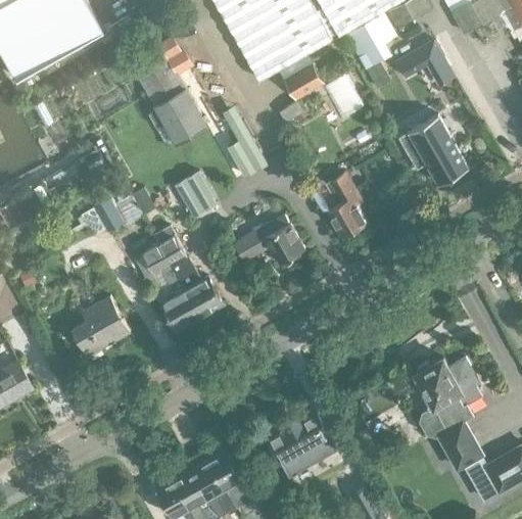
[(83,0),(0,0),(0,55),(13,79),(100,30),(83,0)]
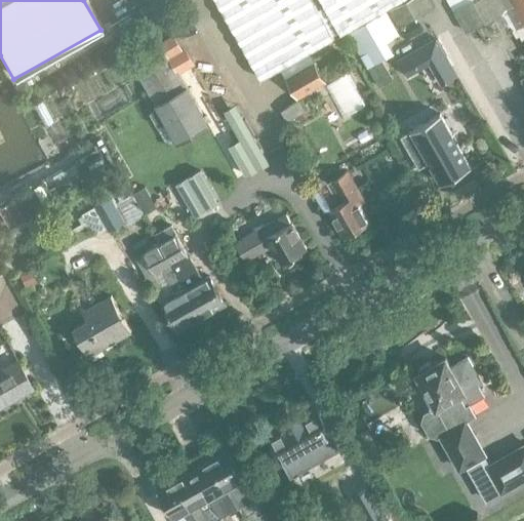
[(212,0),(259,83),(279,72),(308,55),(332,40),(310,0),(212,0)]
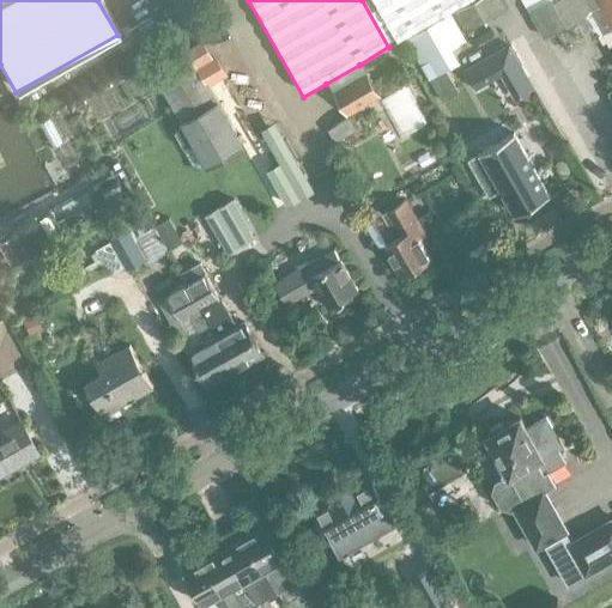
[(362,0),(388,47),(389,48),(476,0),(362,0)]
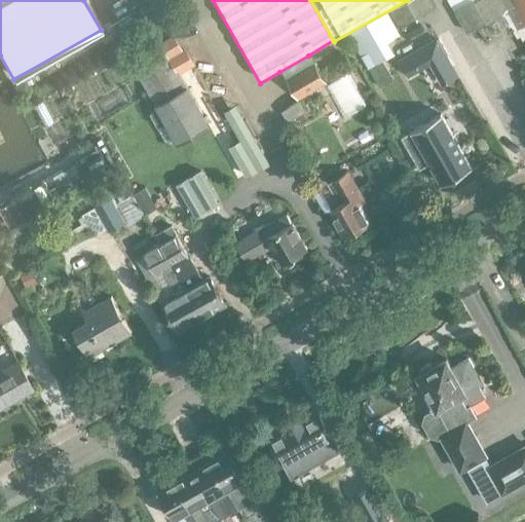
[(434,11),(426,0),(413,0),(389,13),(399,31),(434,11)]
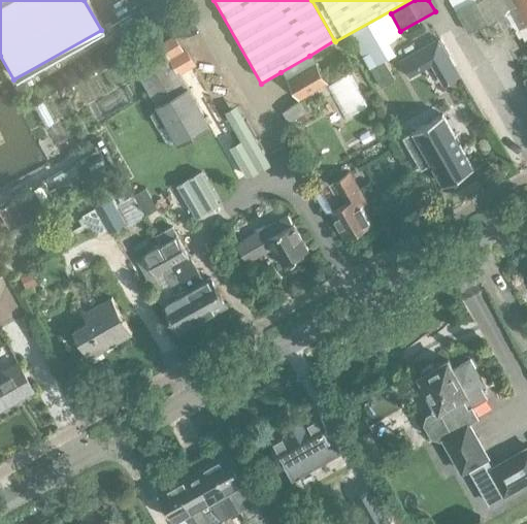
[(447,0),(455,13),(478,0),(447,0)]
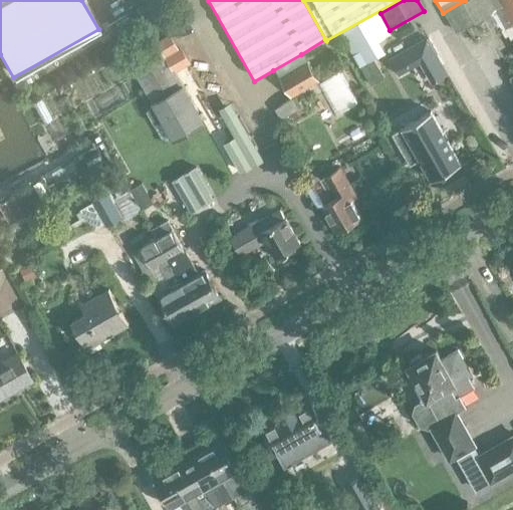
[(512,0),(465,0),(443,13),(455,34),(501,7),(512,28),(512,43),(512,44),(512,45),(512,0)]
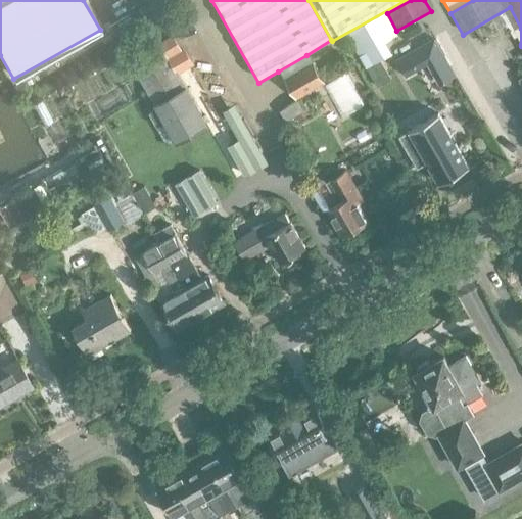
[(360,58),(395,39),(383,16),(347,36),(360,58)]
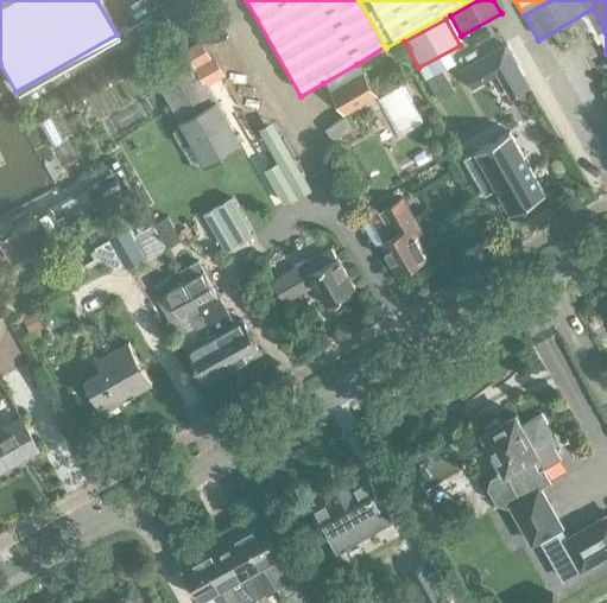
[(461,68),(473,91),(499,77),(511,100),(532,89),(509,43),(461,68)]
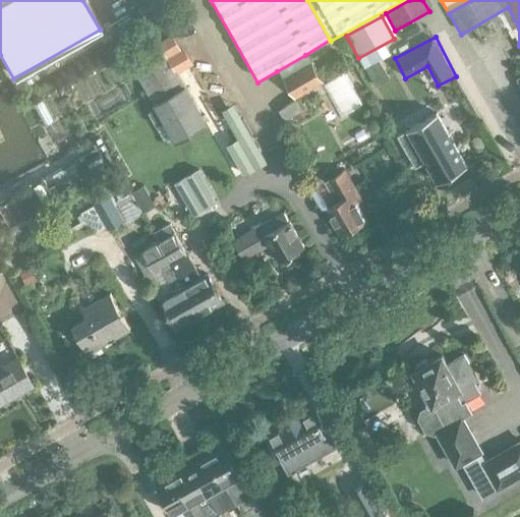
[(128,61),(136,76),(173,141),(205,123),(177,74),(190,67),(182,52),(176,56),(167,39),(128,61)]
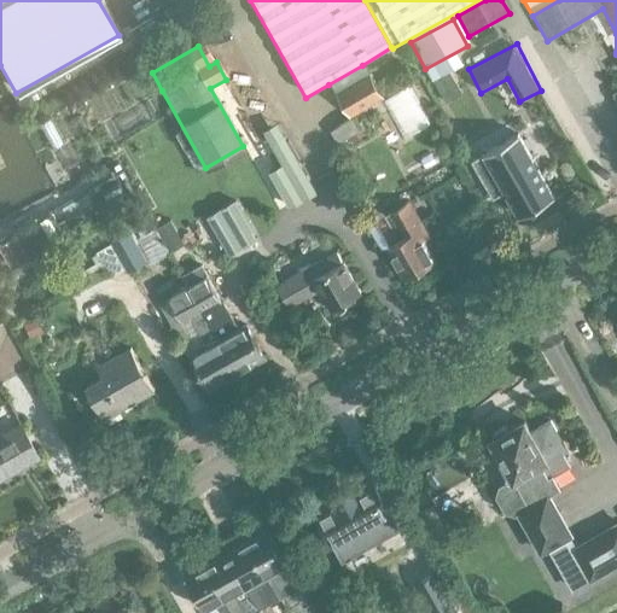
[(335,94),(368,76),(362,65),(329,85),(335,94)]
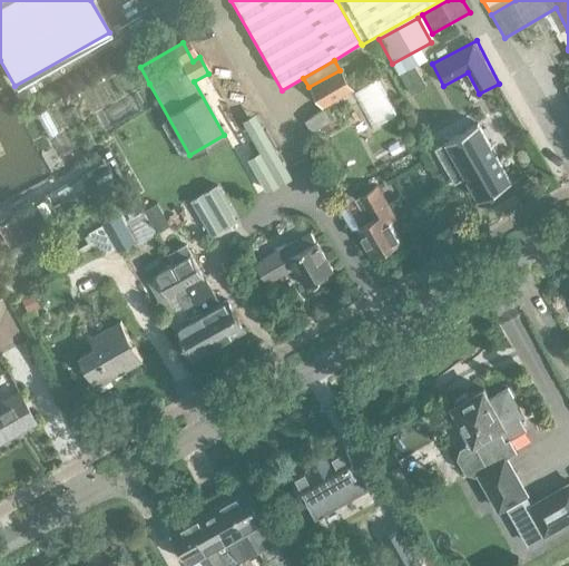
[(414,69),(399,78),(410,99),(425,89),(414,69)]
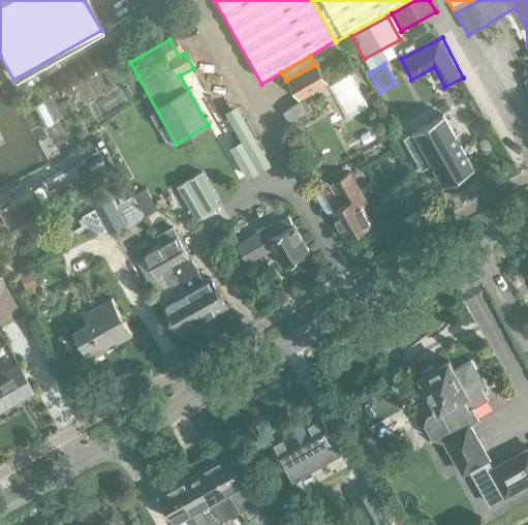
[(315,65),(286,81),(300,102),(328,87),(315,65)]
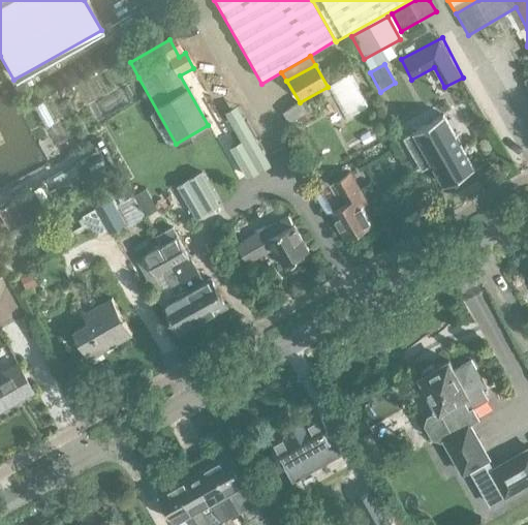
[(282,115),(288,125),(308,114),(302,103),(282,115)]
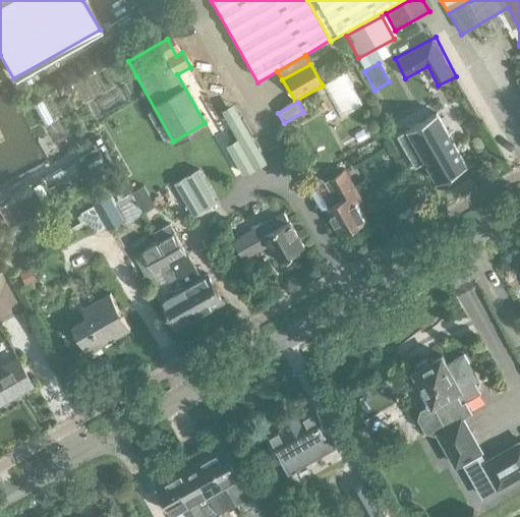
[(227,150),(242,176),(266,164),(242,122),(231,128),(223,115),(238,142),(227,150)]
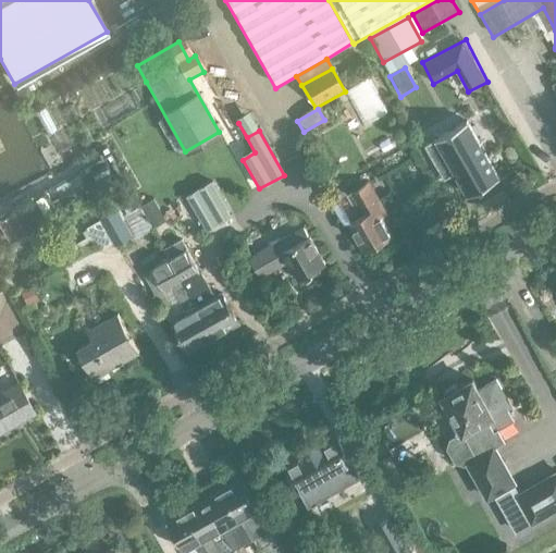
[(466,124),(424,147),(444,182),(455,175),(468,198),(498,181),(466,124)]
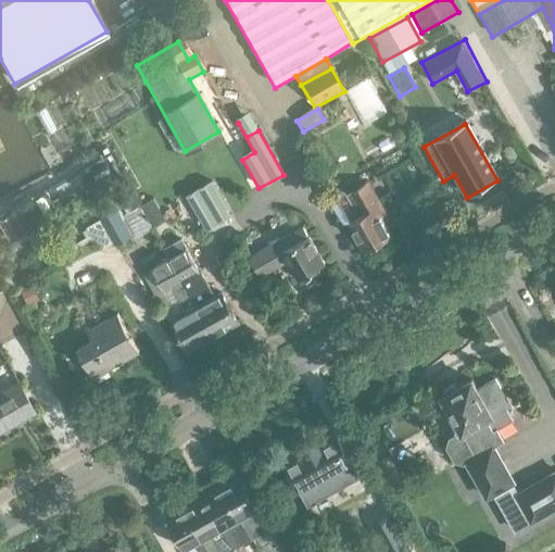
[(204,231),(229,216),(211,185),(186,199),(204,231)]
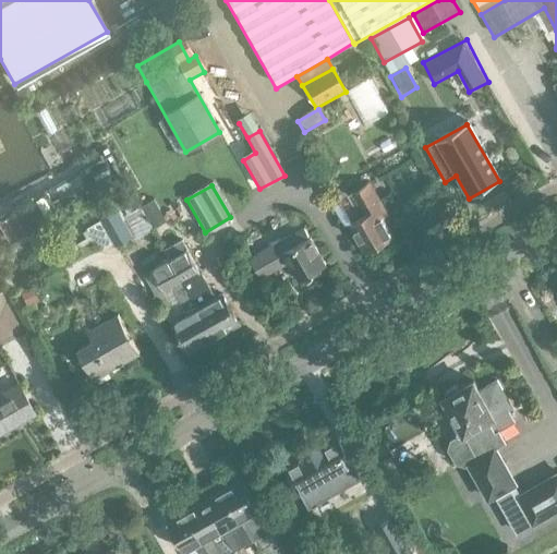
[(343,229),(349,227),(364,255),(392,240),(382,220),(387,217),(367,185),(346,197),(344,196),(343,194),(341,194),(340,193),(338,193),(337,193),(335,193),(334,194),(333,195),(331,196),(330,199),(329,200),(329,202),(329,203),(329,205),(330,205),(343,229)]
